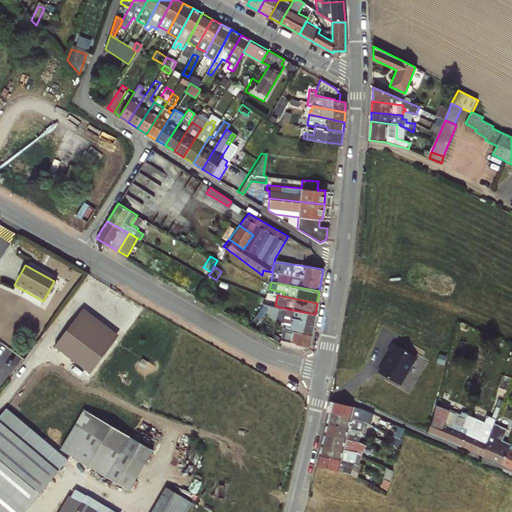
[(281,325),(284,328),(288,330),(311,335),(315,314),(292,310),(291,318),(277,315),(276,322),(281,323),(281,325)]
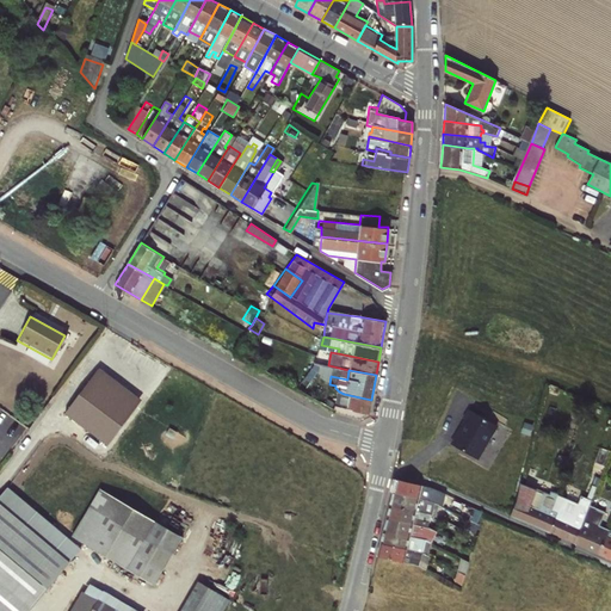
[(97,376),(68,414),(111,446),(140,408),(97,376)]
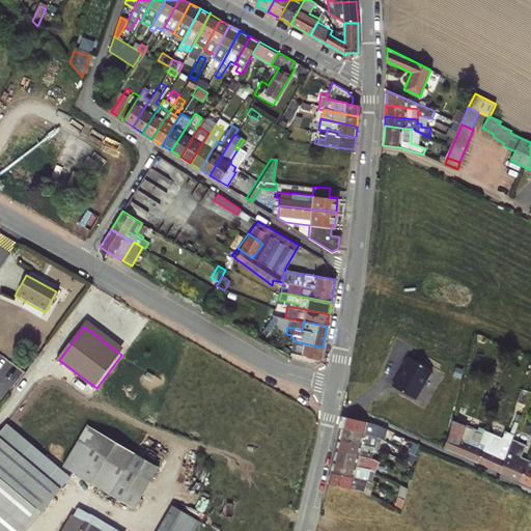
[(319,359),(323,347),(299,342),(295,340),(292,351),(319,359)]
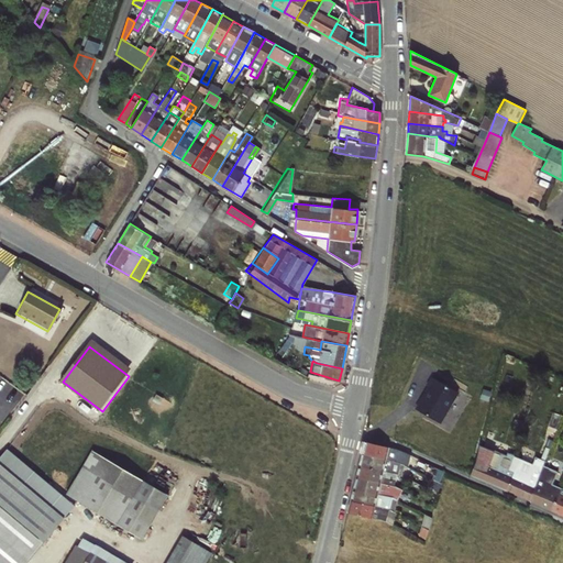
[(416,410),(440,423),(457,392),(431,377),(426,387),(428,388),(424,394),(426,395),(423,399),(422,398),(416,410)]
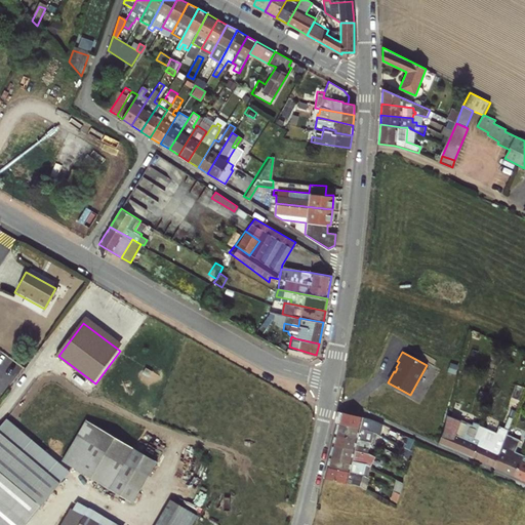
[(340,411),(337,422),(374,432),(376,421),(369,418),(340,411)]
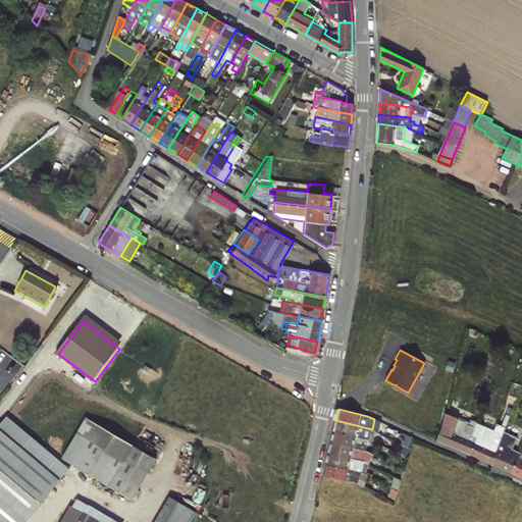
[(0,521),(20,521),(68,463),(3,411),(0,414),(0,521)]
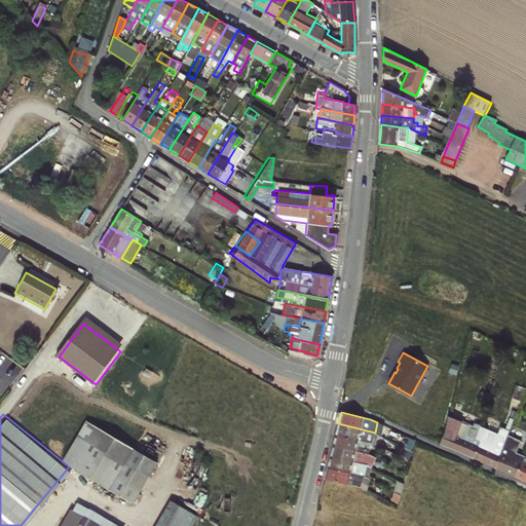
[(477,439),(480,429),(451,417),(440,444),(475,458),(480,445),(482,441),(477,439)]
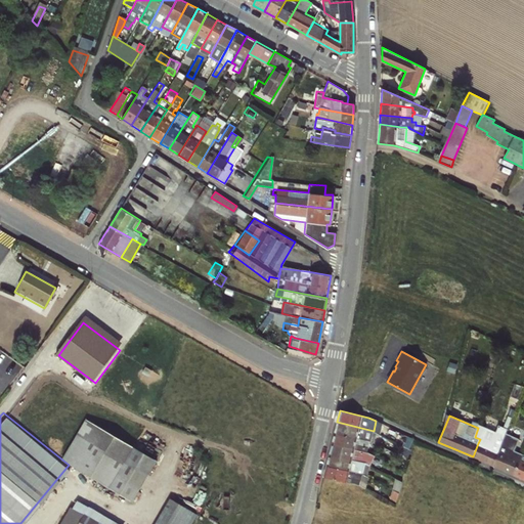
[(132,503),(157,464),(157,462),(90,421),(66,462),(132,503)]
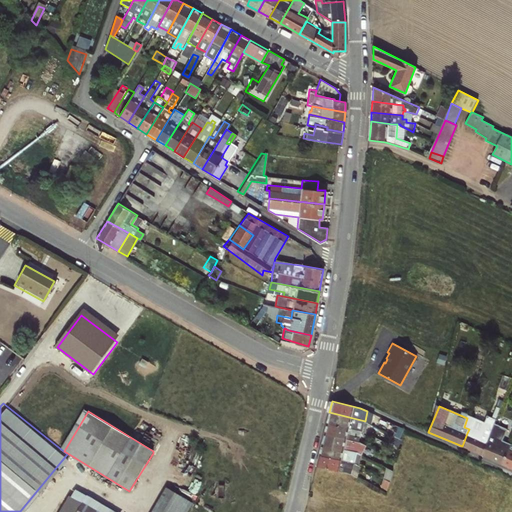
[(365,421),(329,412),(326,423),(362,432),(365,421)]
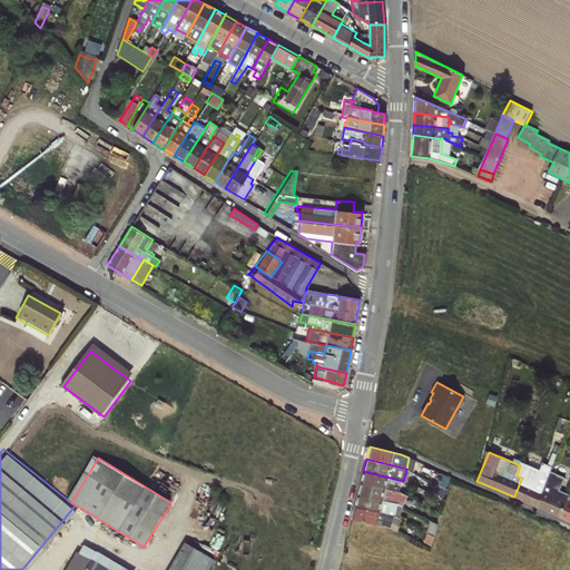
[(363,471),(361,483),(385,489),(386,484),(402,488),(403,481),(363,471)]
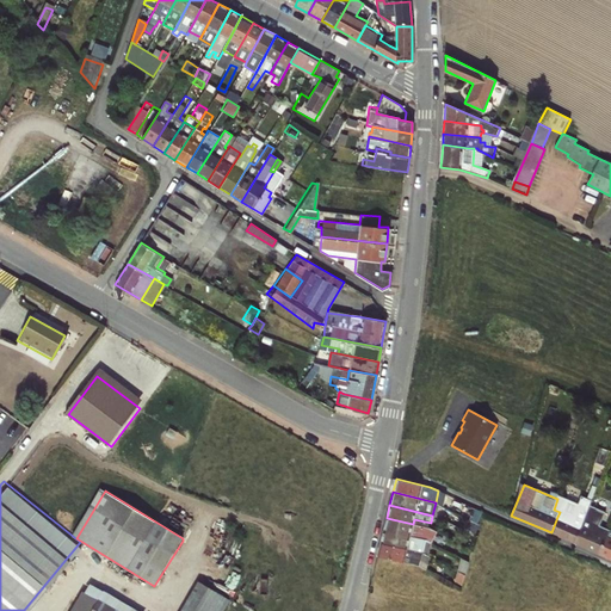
[(576,542),(582,528),(557,517),(551,532),(576,542)]
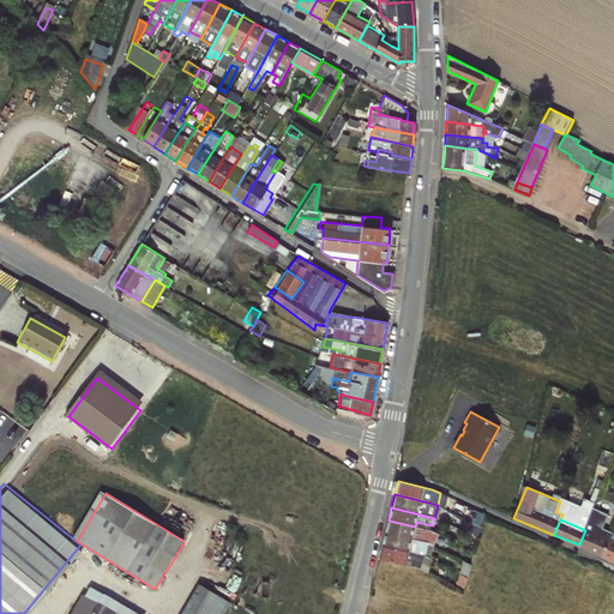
[(389,521),(385,533),(413,540),(414,534),(429,537),(431,530),(415,527),(389,521)]
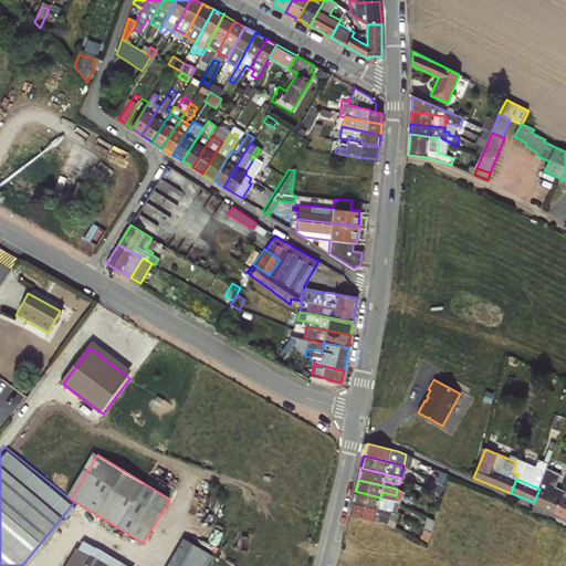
[(540,489),(534,502),(555,511),(565,489),(543,480),(540,489)]
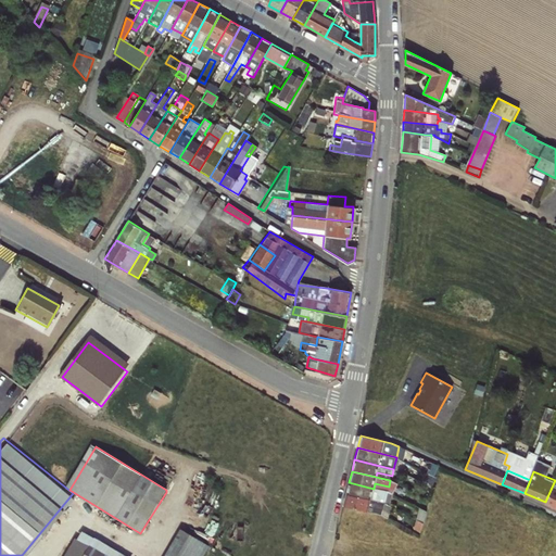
[(555,480),(545,502),(555,506),(555,480)]
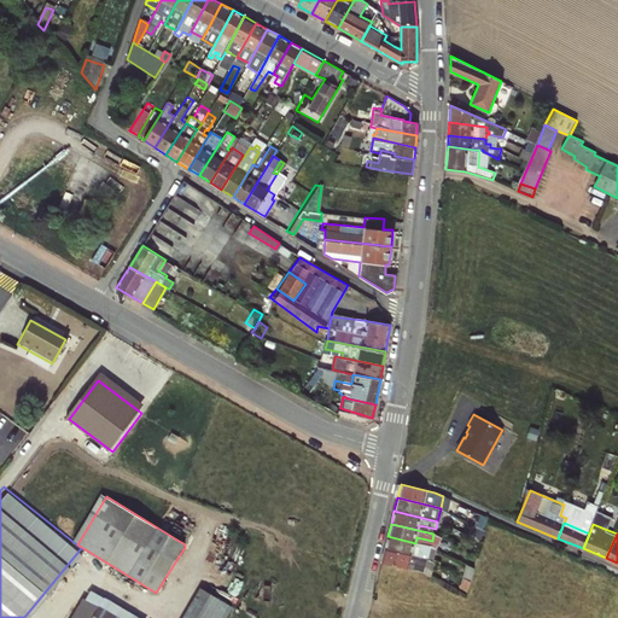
[(388,536),(385,549),(412,555),(413,549),(429,553),(431,547),(415,543),(388,536)]
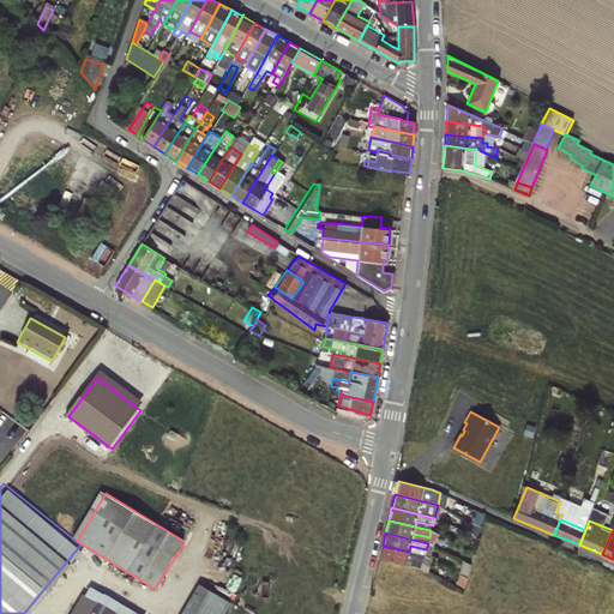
[(409,552),(383,546),(379,560),(421,570),(425,557),(409,552)]
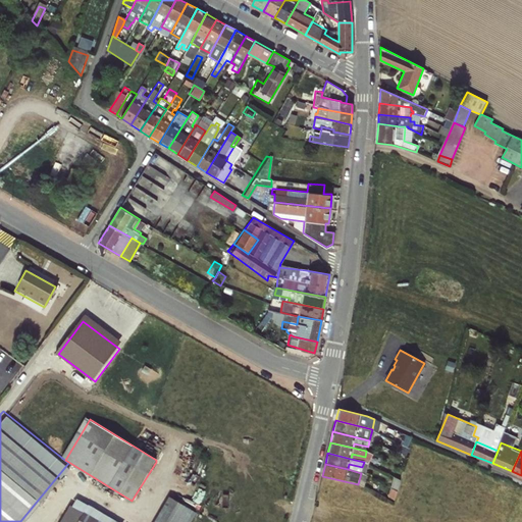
[(361,473),(362,467),(349,464),(348,469),(361,473)]
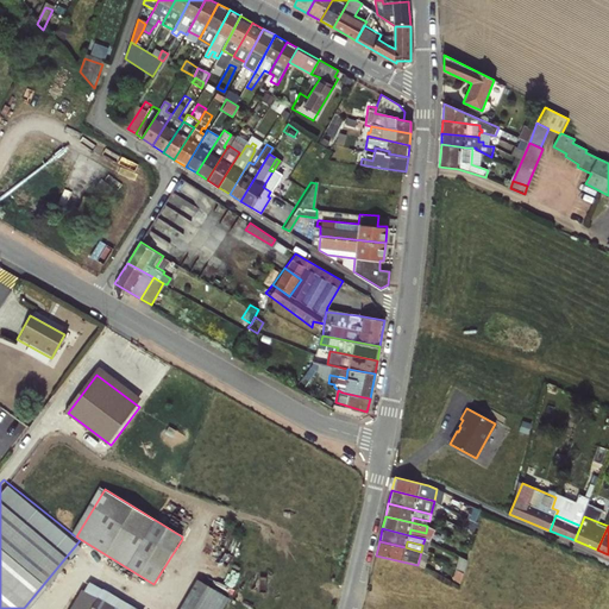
[(427,570),(431,557),(421,552),(418,565),(427,570)]
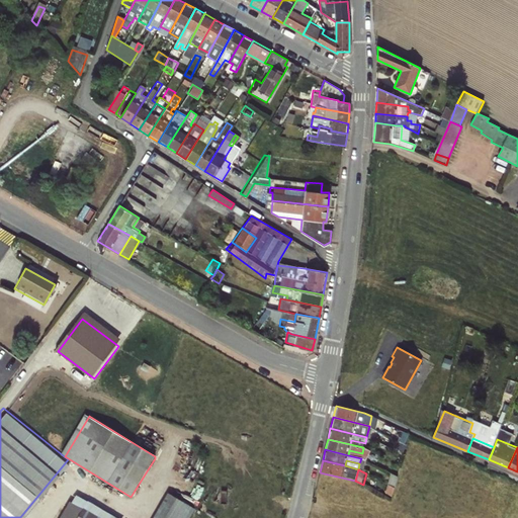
[(387,492),(395,494),(400,476),(393,473),(387,492)]
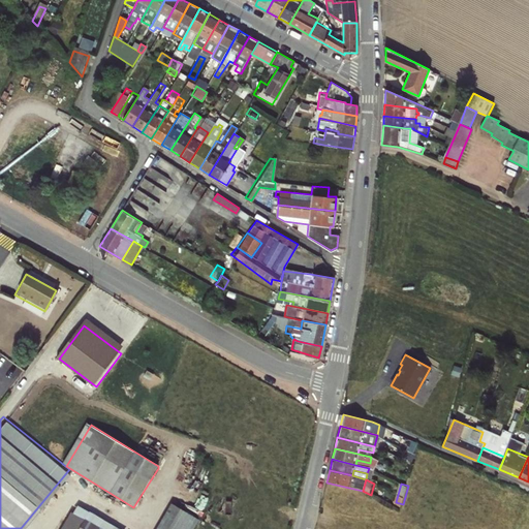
[(190,528),(196,518),(168,502),(154,528),(190,528)]
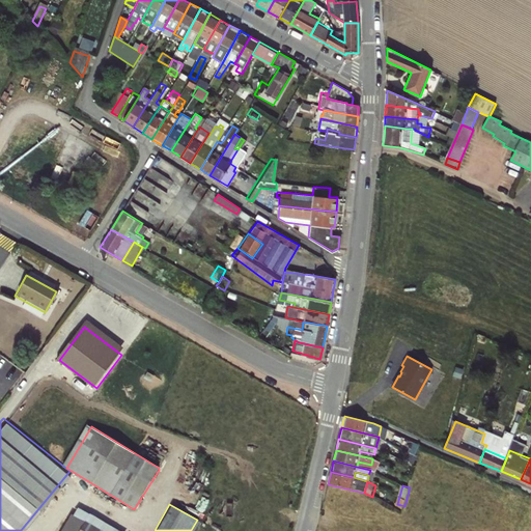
[(84,521),(77,530),(101,530),(96,528),(102,519),(89,512),(84,521)]
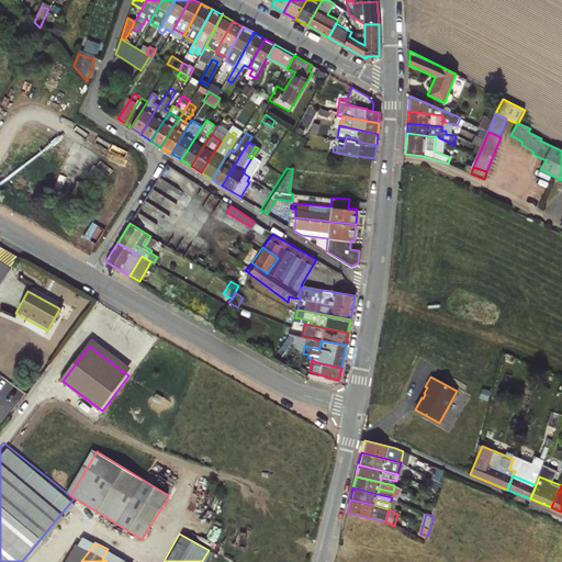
[(81,561),(89,551),(77,544),(67,561),(81,561)]
